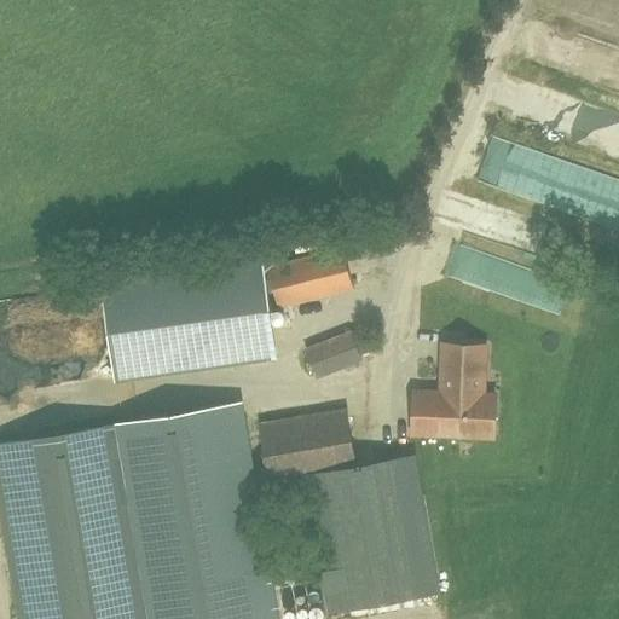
[(343,247),(267,266),(278,306),(353,287),(343,247)]
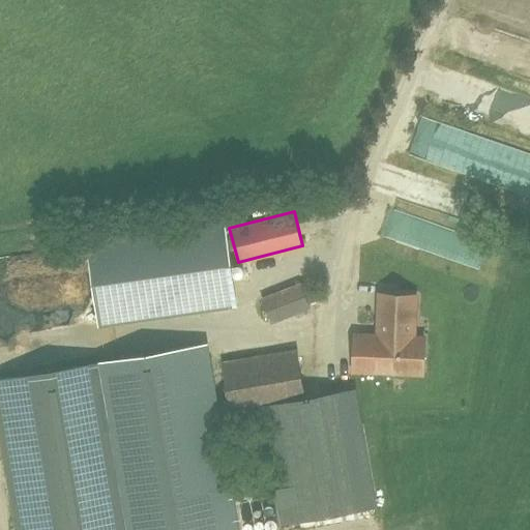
[(88,244),(99,324),(235,304),(224,225),(88,244)]
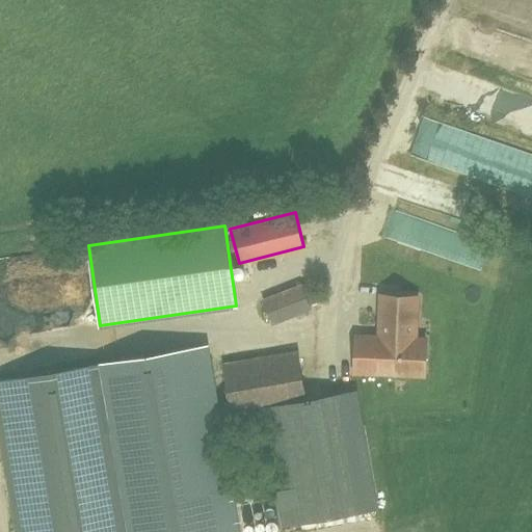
[(301,285),(263,300),(272,323),(311,308),(301,285)]
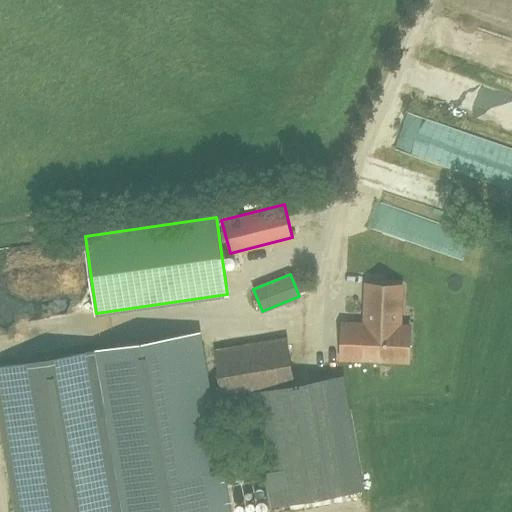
[(401,285),(366,284),(364,324),(343,323),(341,358),(408,361),(409,326),(399,325),(401,285)]
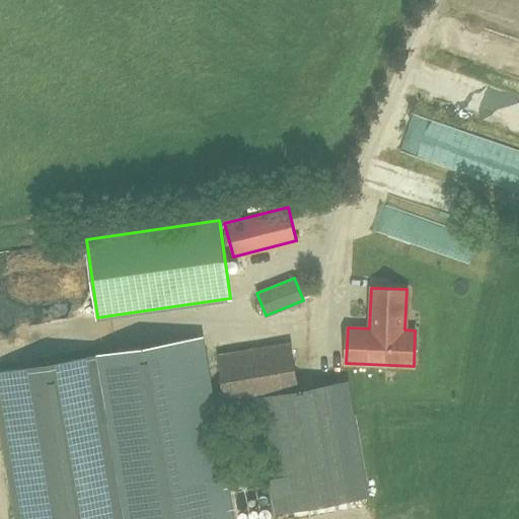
[(229,518),(199,338),(0,371),(0,402),(19,518),(229,518)]
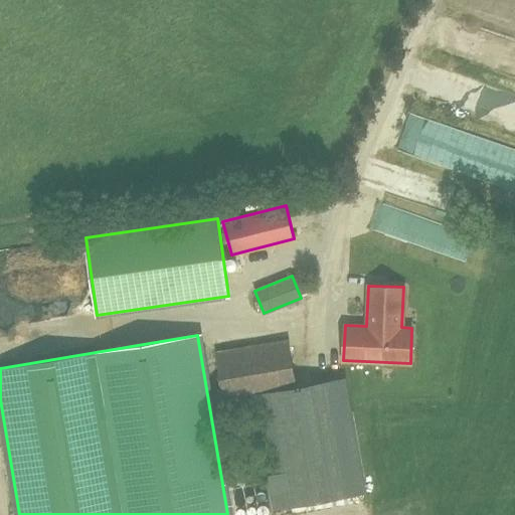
[(297,387),(288,340),(216,353),(224,400),(255,395),(277,508),(362,492),(341,379),(297,387)]
